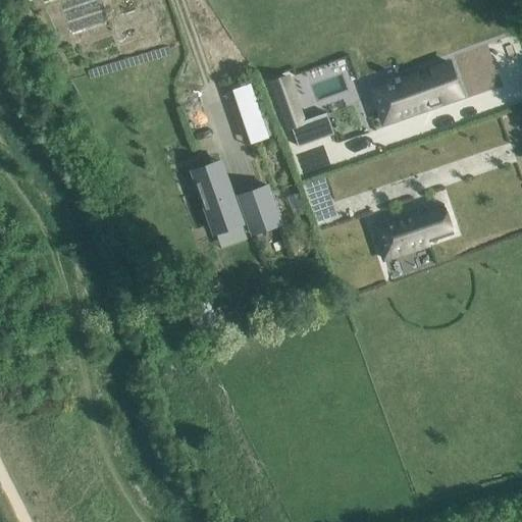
[(398,82),(374,91),(385,121),(430,105),(430,106),(441,102),(441,101),(462,94),(451,63),(431,69),(402,81),(400,75),(396,76),(398,82)]
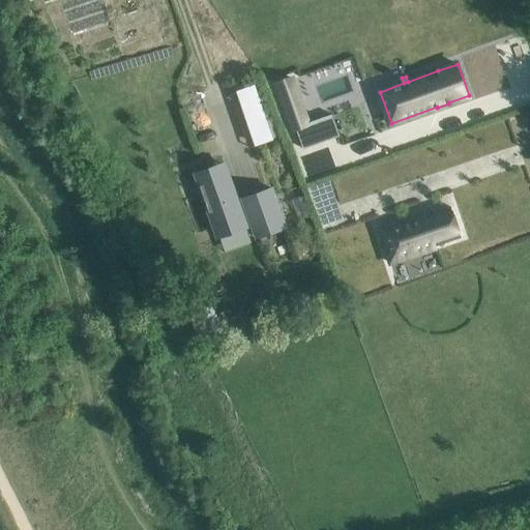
[(293,79),(277,84),(293,128),(296,126),(303,149),(341,136),(333,115),(332,114),(308,122),(293,79)]
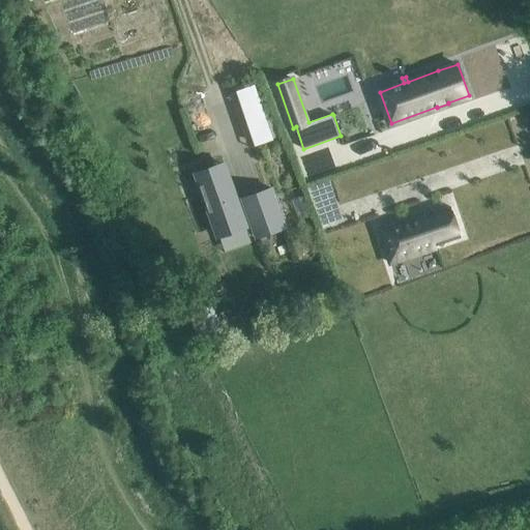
[(255,85),(231,92),(241,124),(265,116),(255,85)]
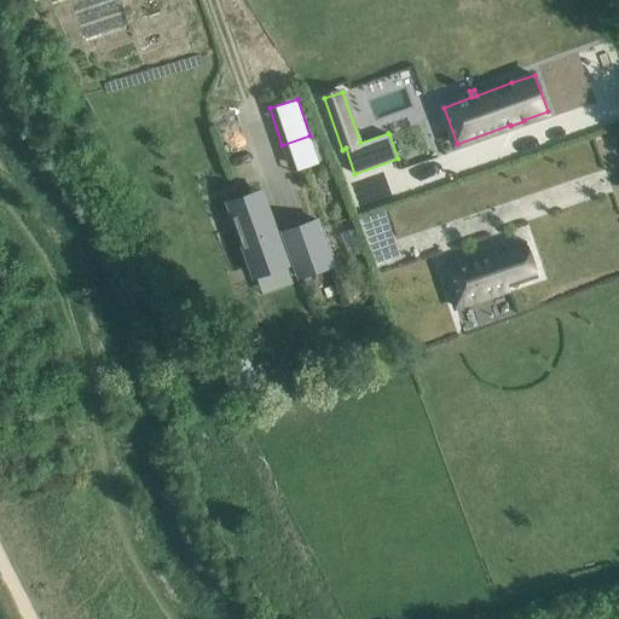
[(360,215),(377,267),(476,236),(460,184),(360,215)]
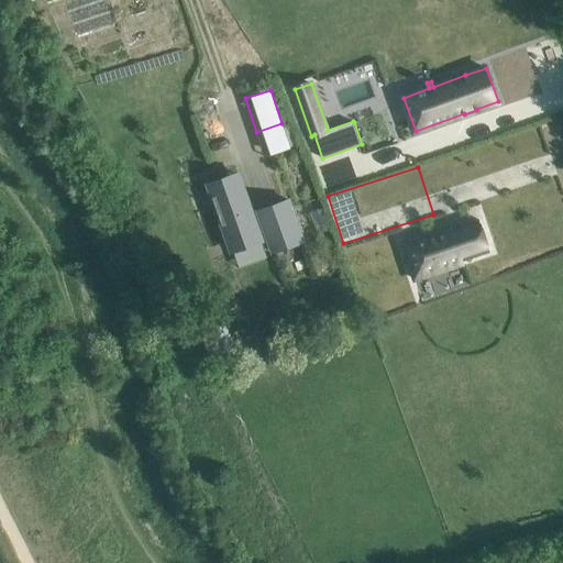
[(261,217),(254,220),(238,173),(208,184),(213,198),(214,198),(233,251),(243,246),(261,241),(262,241),(257,229),(264,225),(274,252),(304,242),(288,199),(258,210),(261,217)]
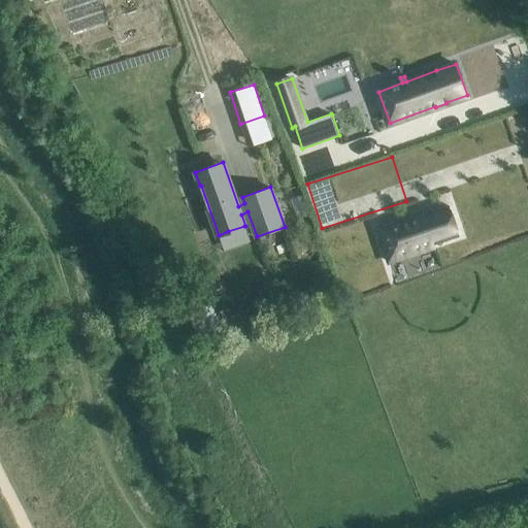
[(449,239),(460,235),(450,206),(424,215),(423,212),(377,227),(390,262),(434,246),(433,244),(449,239)]
